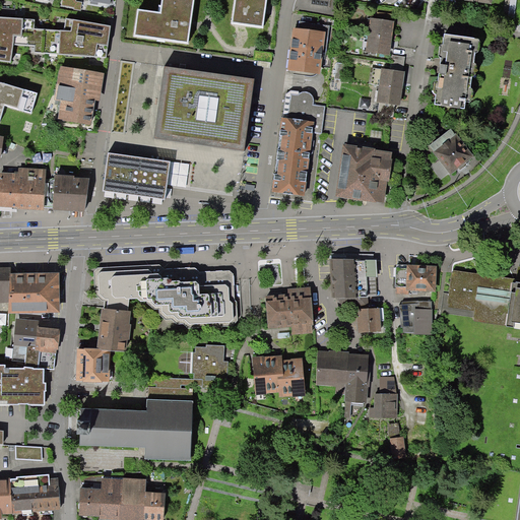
[(161,0),(160,12),(137,9),(133,36),(188,44),(194,0),(161,0)]
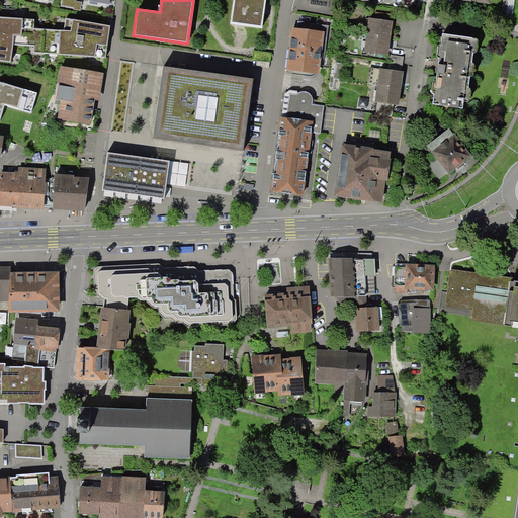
[(234,0),(231,23),(263,27),(266,0),(234,0)]
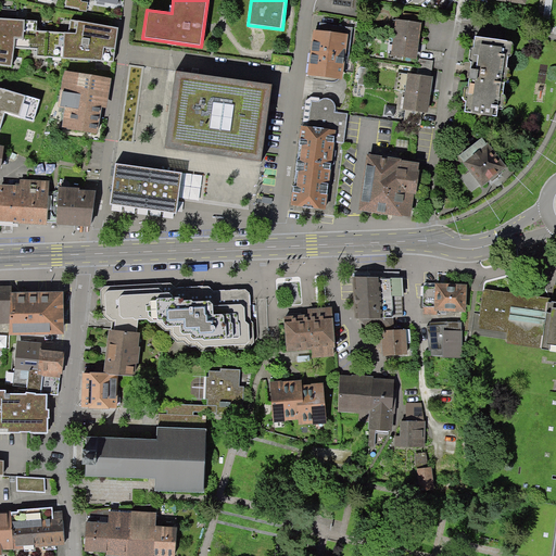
[(37,21),(0,17),(0,63),(12,65),(14,48),(37,49),(36,55),(113,61),(119,28),(70,20),(68,33),(37,30),(37,21)]
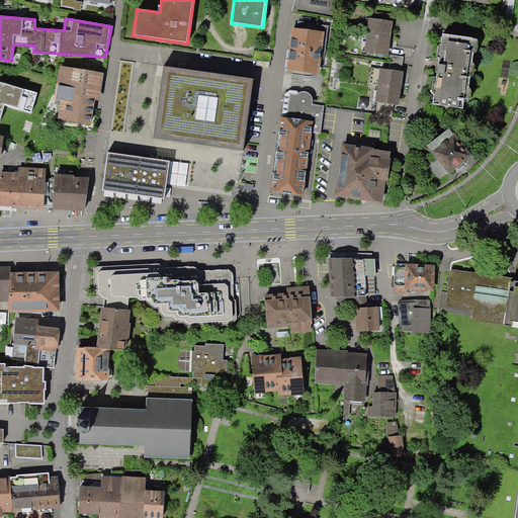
[(362,52),(387,55),(393,20),(367,17),(362,52)]
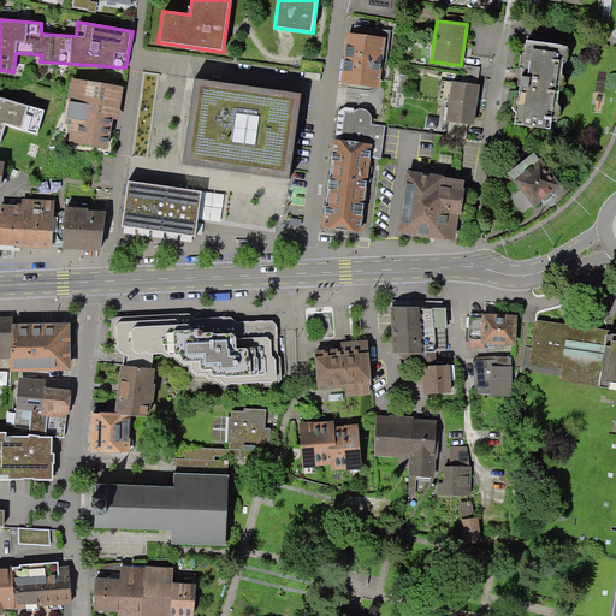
[(378,86),(381,59),(389,60),(392,28),(356,24),(355,34),(348,33),(342,82),(378,86)]
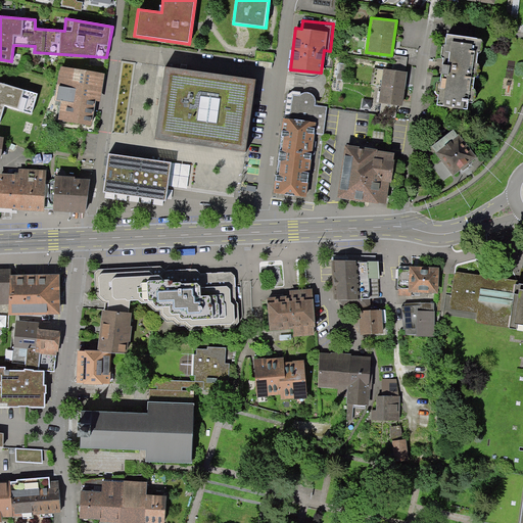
[(478,41),(446,36),(436,106),(468,111),(478,41)]
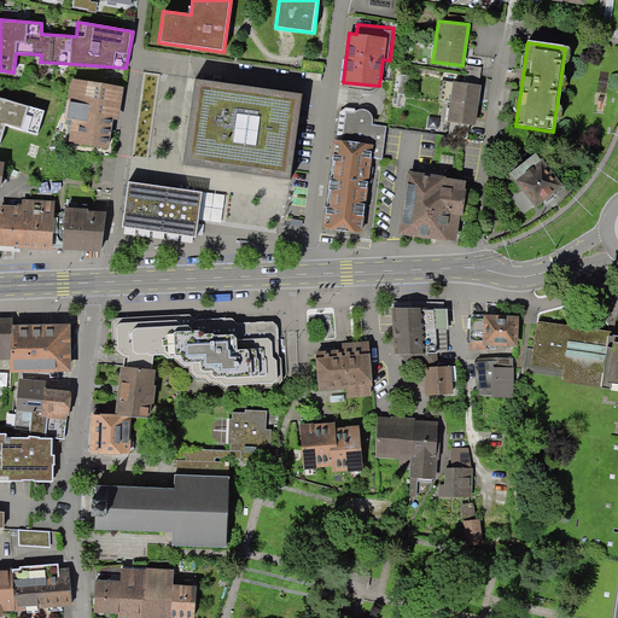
[(476,126),(481,87),(479,87),(482,68),(465,65),(462,83),(444,82),(442,101),(452,103),(449,123),(476,126)]
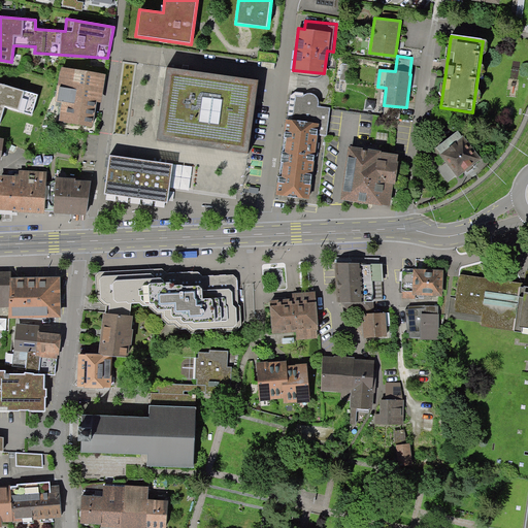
[(257,79),(165,66),(155,139),(246,153),(257,79)]
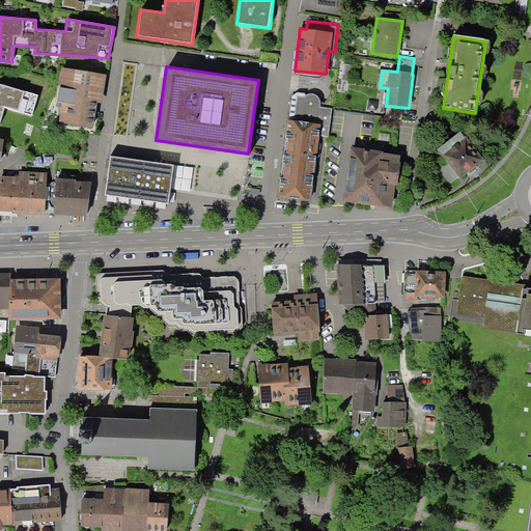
[(59,121),(90,127),(94,100),(100,101),(104,75),(63,68),(59,94),(63,94),(59,121)]
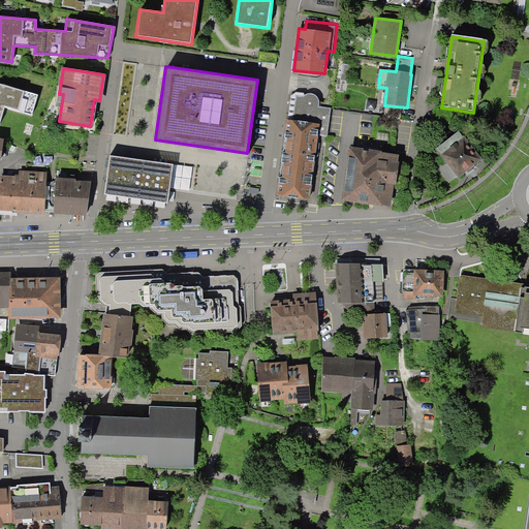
[(0,83),(0,123),(5,106),(32,115),(38,95),(0,83)]
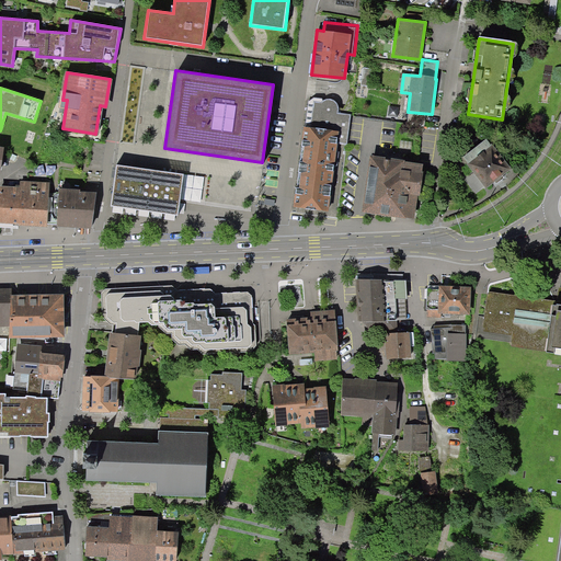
[(327,210),(327,206),(331,206),(332,203),(340,142),(346,144),(350,114),(338,113),(338,107),(336,104),(333,100),(329,99),(323,99),(320,102),(312,101),(309,128),(304,127),(294,206),(327,210)]
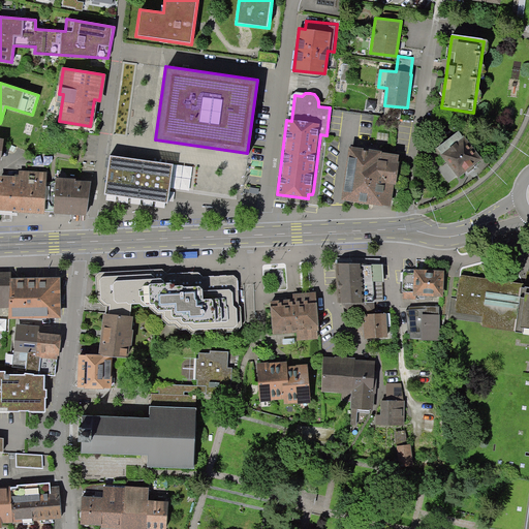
[(437,148),(441,154),(464,136),(459,131),(437,148)]
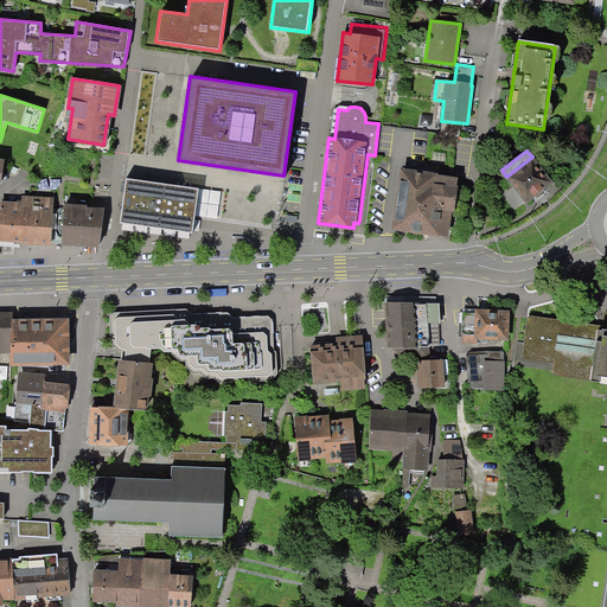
[(506,177),(505,178),(525,204),(554,181),(532,157),(506,177)]
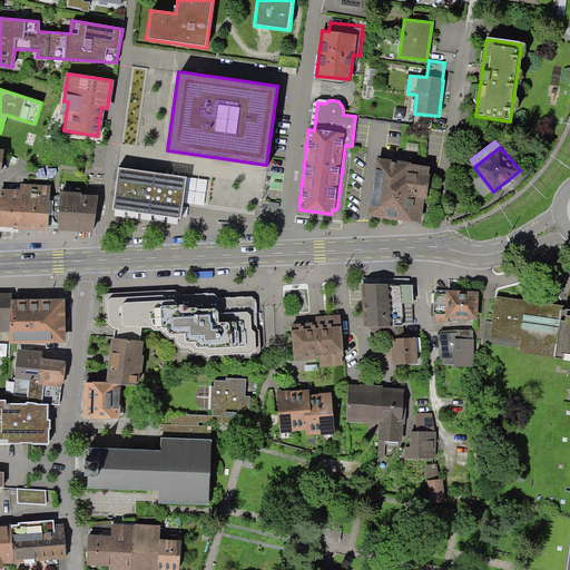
[(431,166),(377,158),(370,214),(420,220),(423,196),(426,197),(431,166)]
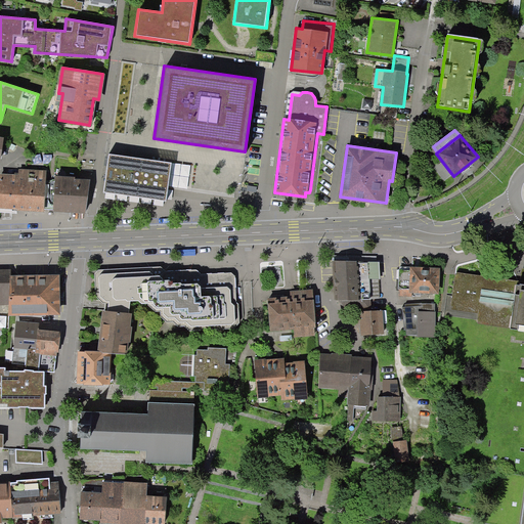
[(170,161),(107,153),(102,190),(165,200),(170,161)]
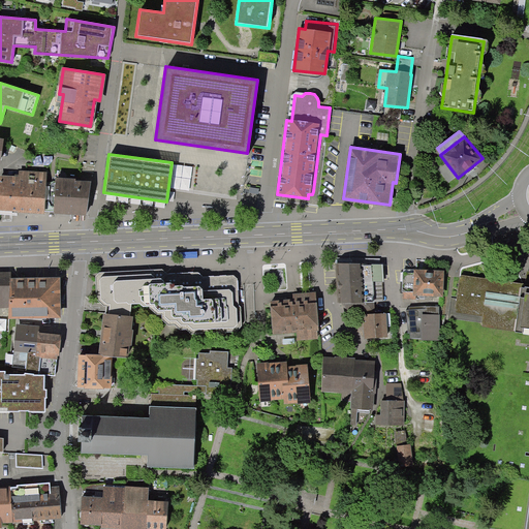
[(0,208),(42,210),(43,184),(44,173),(17,170),(17,178),(0,176),(0,208)]
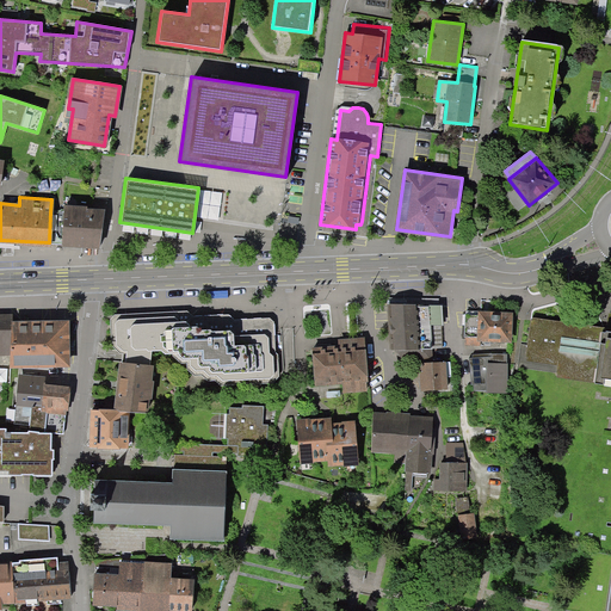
[(55,213),(50,213),(49,242),(97,246),(102,210),(57,208),(55,213)]
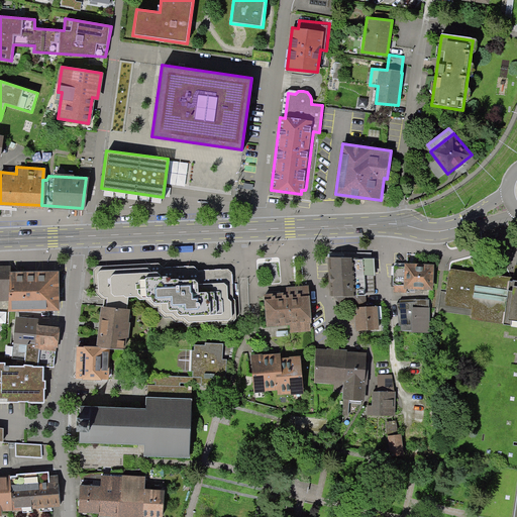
[(373,257),(329,256),(331,295),(374,294),(373,257)]
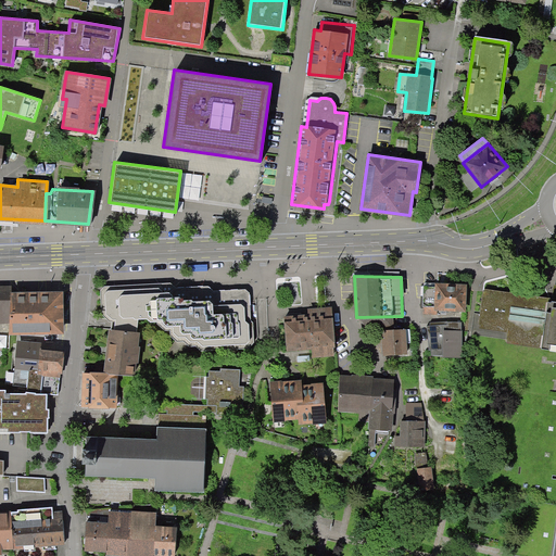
[(437,314),(437,307),(464,308),(465,286),(437,285),(437,286),(424,286),(422,306),(424,306),(424,314),(437,314)]
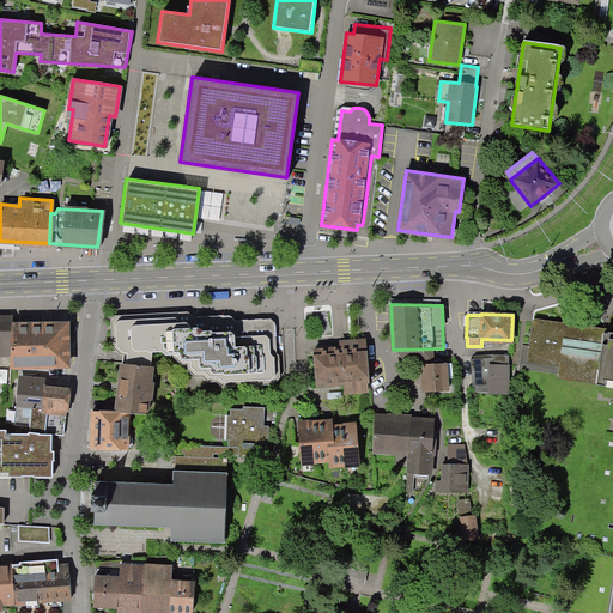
[(0,353),(7,353),(10,326),(11,315),(0,315),(0,353)]
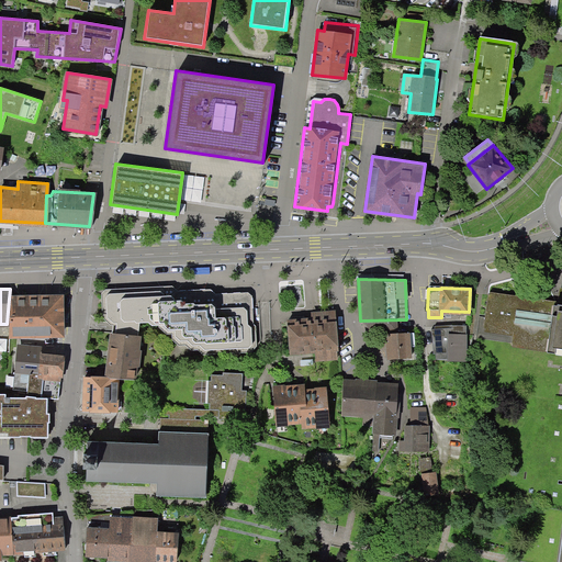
[(164,327),(167,330),(165,294),(160,290),(110,292),(105,296),(105,317),(112,323),(116,323),(115,333),(137,336),(138,322),(148,322),(152,325),(161,324),(161,326),(164,327)]
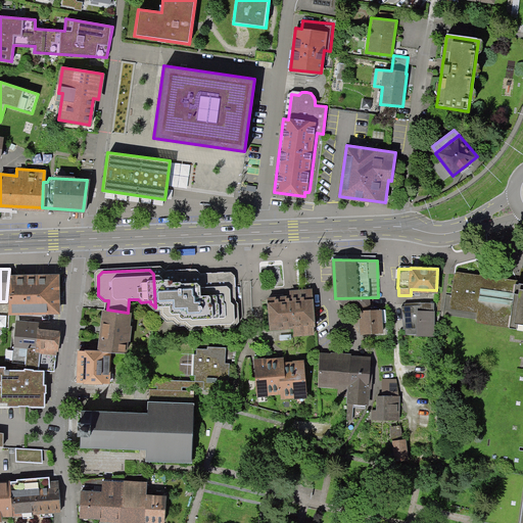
[(476,322),(520,328),(522,328),(522,281),(456,272),(450,307),(477,312),(476,322)]
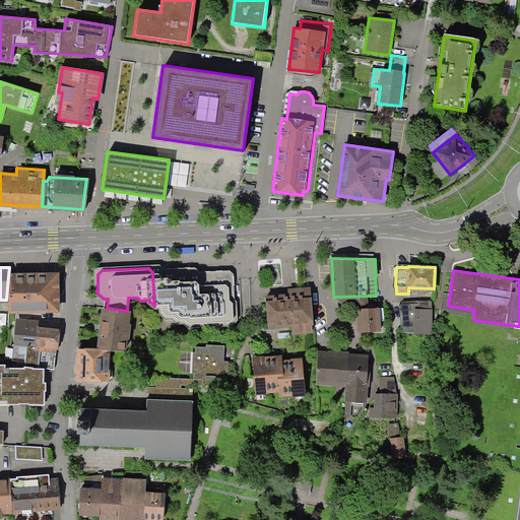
[(156,272),(152,272),(154,306),(160,306),(161,310),(166,315),(173,314),(178,319),(184,319),(189,323),(231,321),(234,318),(233,303),(230,300),(229,300),(229,287),(225,284),(201,285),(196,280),(172,281),(168,277),(163,277),(156,272)]
